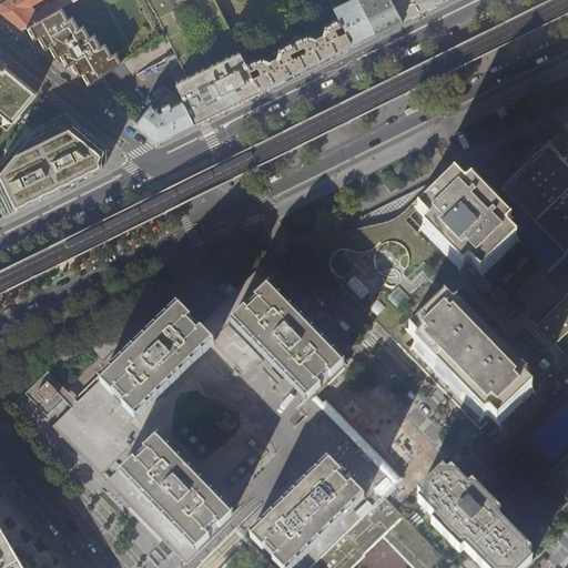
[(74,1),(73,0),(7,0),(1,3),(0,12),(11,20),(21,29),(26,27),(61,8),(74,1)]
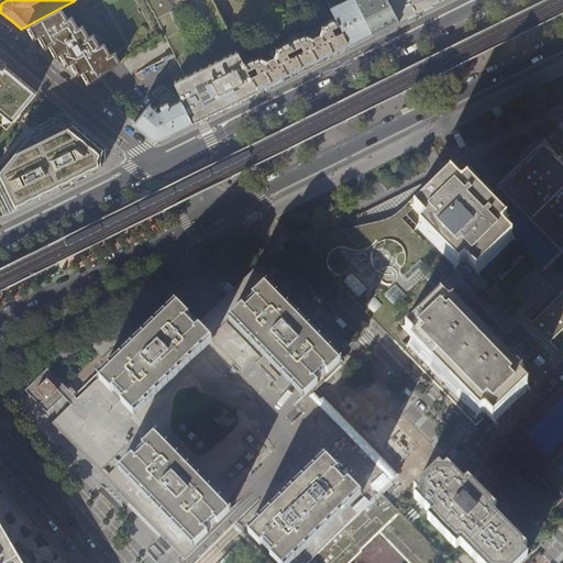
[(213,0),(146,0),(154,13),(154,12),(165,34),(164,34),(177,58),(181,56),(191,75),(174,84),(184,102),(183,102),(194,122),(201,118),(241,98),(258,89),(244,61),(213,0)]
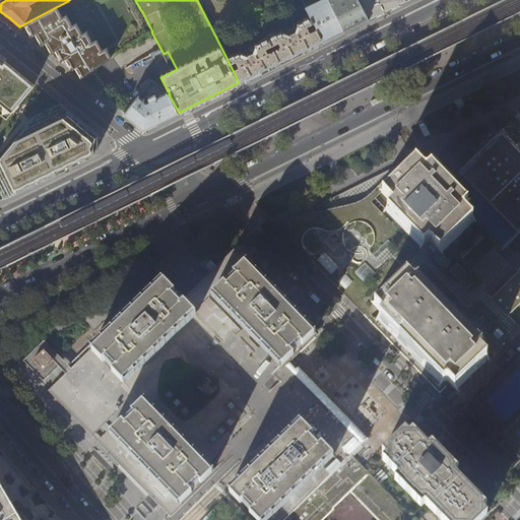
[(308,10),(311,14),(323,41),(333,37),(344,30),(329,0),(315,0),(306,5),(308,10)]
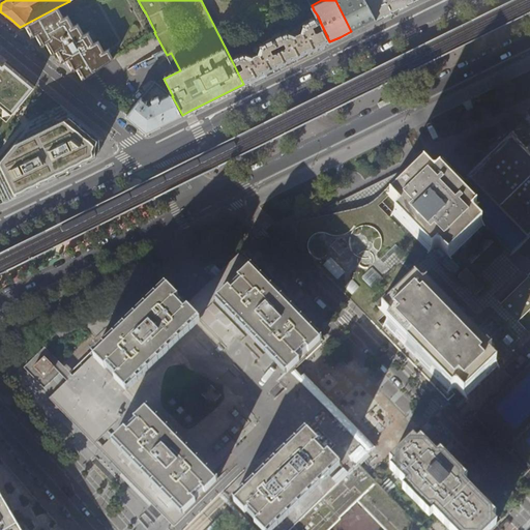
[(335,0),(351,31),(364,25),(377,19),(365,0),(335,0)]
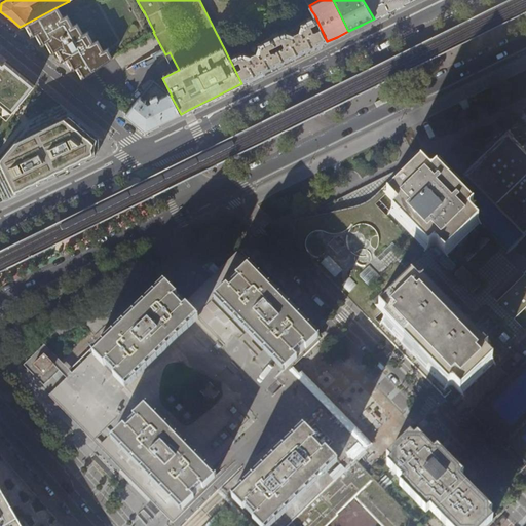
[(363,0),(374,19),(393,8),(410,0),(363,0)]
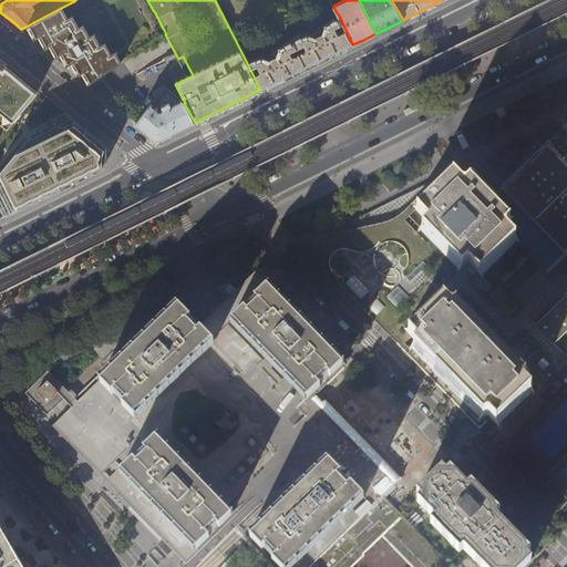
[(68,19),(61,8),(26,27),(33,39),(38,37),(41,43),(43,48),(49,45),(55,57),(60,54),(65,65),(71,63),(74,70),(78,75),(83,72),(90,84),(101,78),(106,74),(122,63),(116,52),(112,54),(105,43),(101,47),(94,35),(90,38),(83,26),(79,28),(72,17),(68,19)]
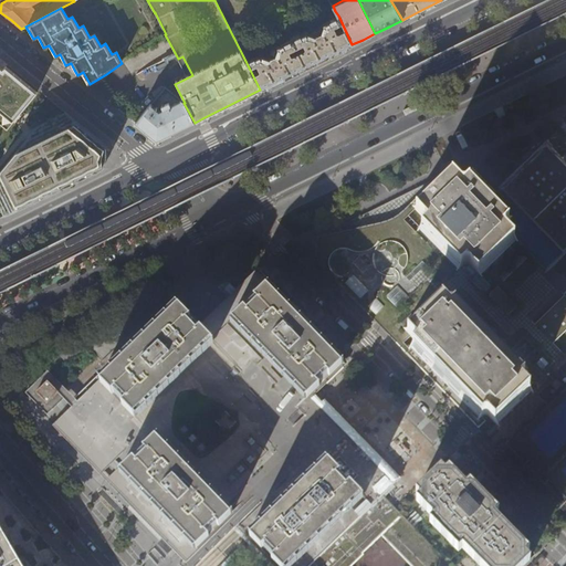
[(336,52),(352,44),(338,16),(245,61),(260,90),(291,74),(336,52)]
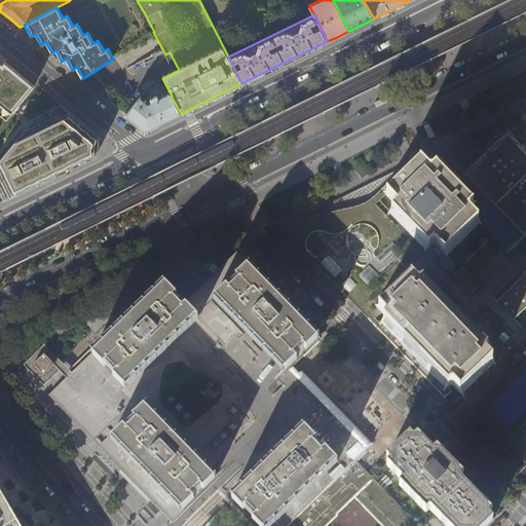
[(0,117),(6,123),(32,87),(3,64),(0,65),(0,117)]
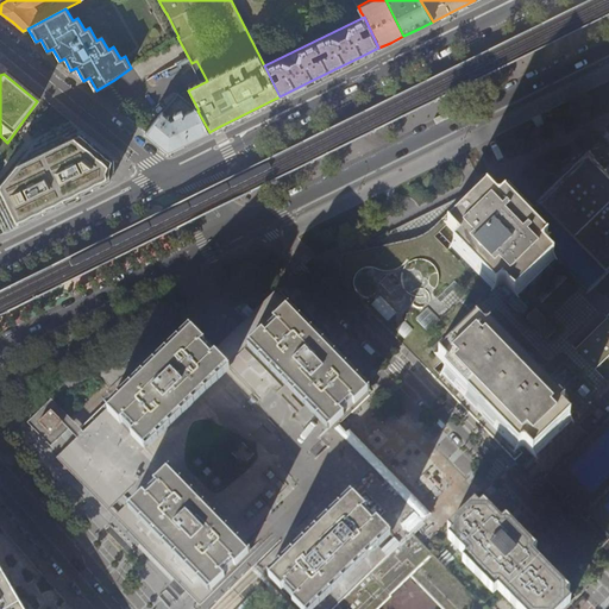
[(158,146),(161,144),(169,151),(170,154),(171,154),(183,148),(182,145),(188,143),(209,132),(198,111),(177,94),(168,105),(173,108),(181,105),(189,111),(182,114),(181,112),(176,113),(177,117),(171,119),(162,113),(144,135),(155,143),(158,146)]
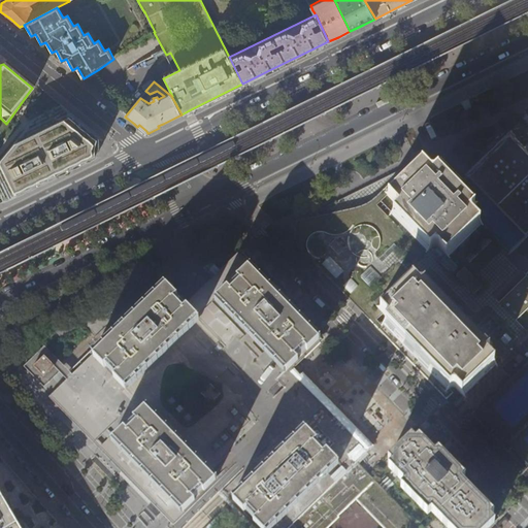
[(0,161),(0,176),(10,198),(27,190),(46,180),(69,169),(97,156),(98,146),(99,136),(84,124),(67,109),(27,131),(0,161)]
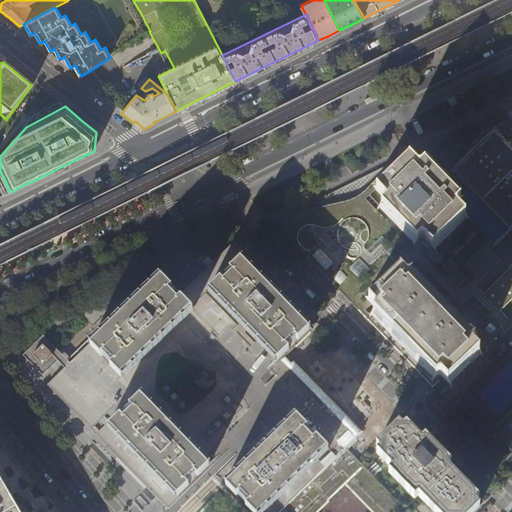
[(511,255),(511,153),(495,136),(490,140),(482,148),(456,173),(470,187),(461,197),(474,209),(483,200),(487,204),(492,209),(485,216),(485,227),(511,255)]
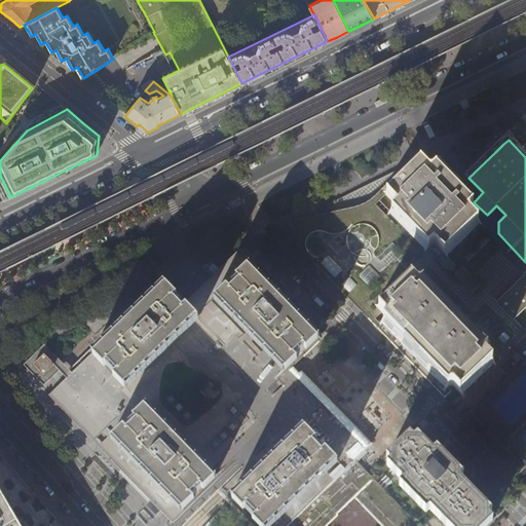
[(395,209),(390,212),(399,221),(421,243),(427,251),(430,248),(431,247),(435,246),(437,247),(445,256),(453,248),(467,234),(483,219),(487,215),(474,202),(437,167),(433,171),(431,172),(429,172),(428,172),(419,162),(385,195),(395,204),(396,208),(395,209)]
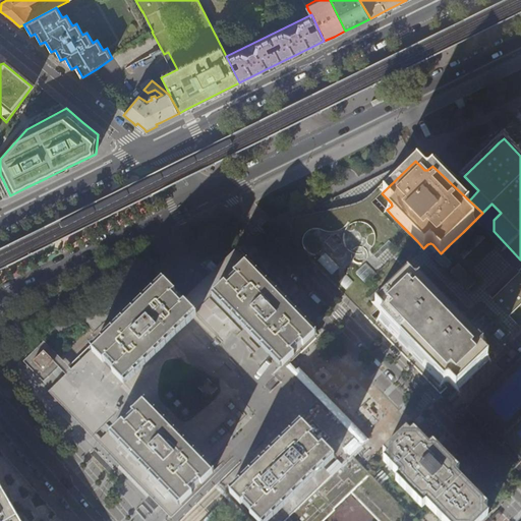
[(342,272),(352,272),(356,268),(383,242),(392,233),(380,221),(366,207),(341,213),(341,216),(337,220),(334,217),(327,223),(322,218),(306,232),(306,242),(312,249),(324,249),(324,248),(331,255),(329,257),(338,268),(342,272)]
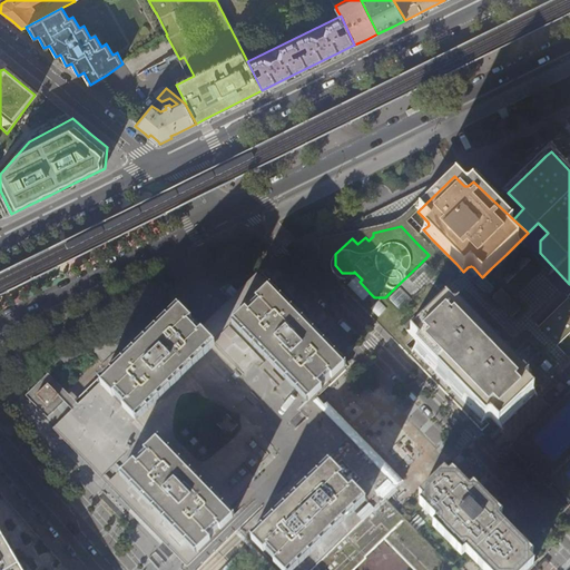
[(557,346),(569,333),(569,298),(542,271),(534,264),(523,275),(491,306),(483,315),(514,349),(537,326),(557,346)]
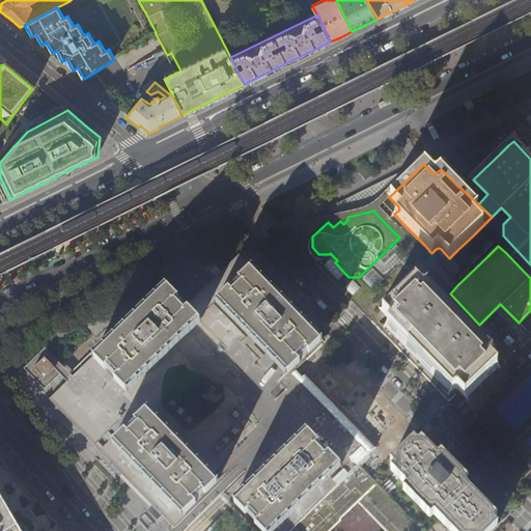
[(490,355),(419,276),(426,269),(412,253),(403,253),(399,257),(385,272),(380,277),(383,280),(370,292),(364,299),(364,308),(374,318),(382,312),(389,318),(389,320),(389,322),(389,324),(387,325),(451,392),(453,390),(455,389),(457,390),(465,397),(497,365),(488,358),(488,356),(490,355)]
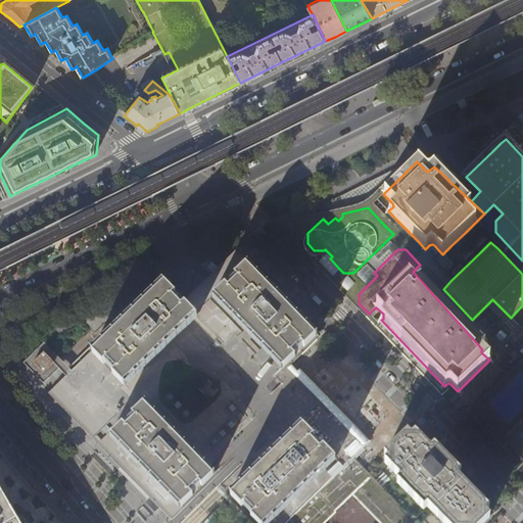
[(215,296),(284,368),(316,337),(313,334),(300,322),(272,291),(248,268),(246,265),(215,296)]
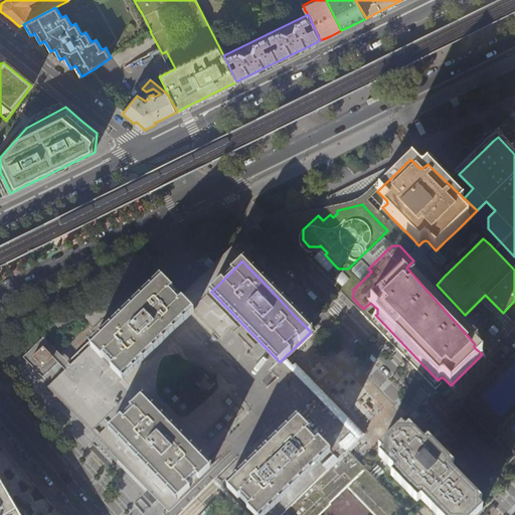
[(92,348),(122,379),(192,311),(162,280),(160,283),(92,348)]
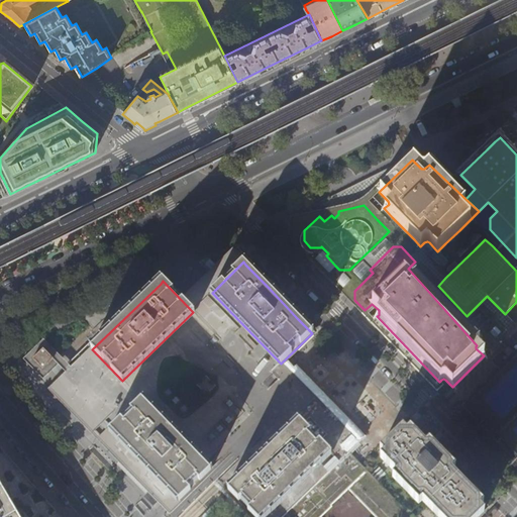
[(281,364),(212,293),(193,312),(122,381),(92,349),(71,371),(50,390),(93,433),(105,421),(108,423),(110,426),(98,439),(173,516),(201,516),(229,490),(300,421),(329,453),(263,516),(283,516),(349,452),(366,437),(294,365),(271,388),(269,385),(266,383),(283,366),(281,364)]
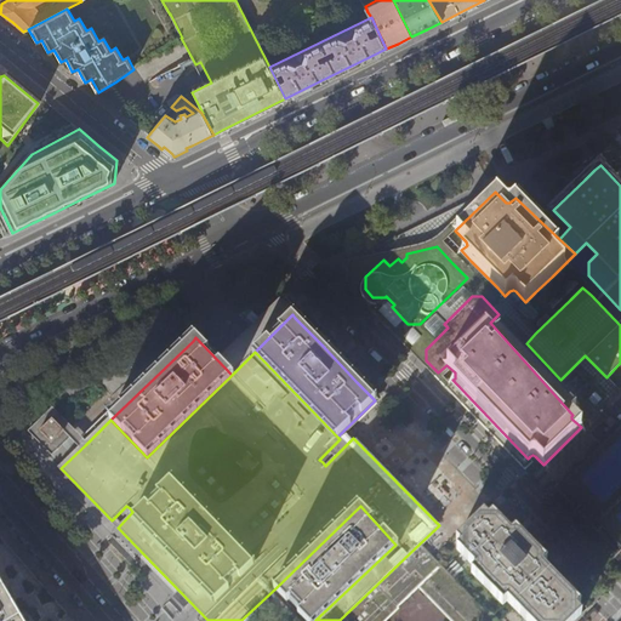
[(590,399),(599,409),(620,389),(610,379),(590,399)]
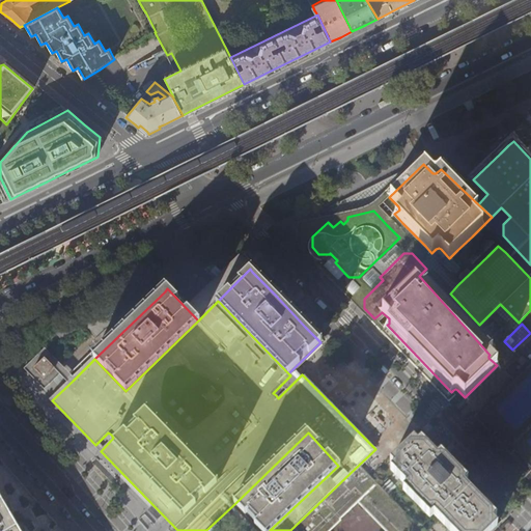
[(530,341),(503,369),(511,379),(471,419),(478,427),(506,456),(530,481),(530,341)]
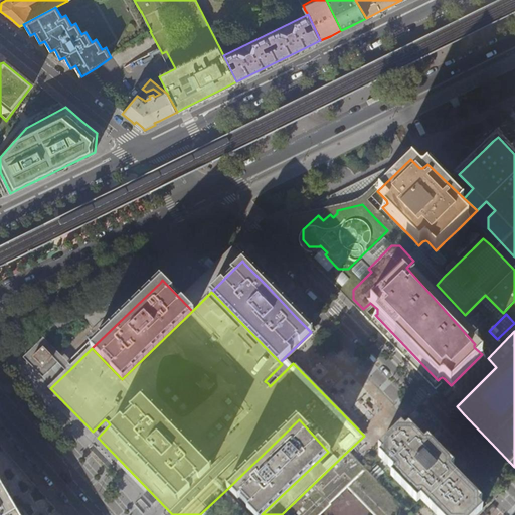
[(38,362),(43,368),(53,358),(43,347),(33,358),(38,362)]
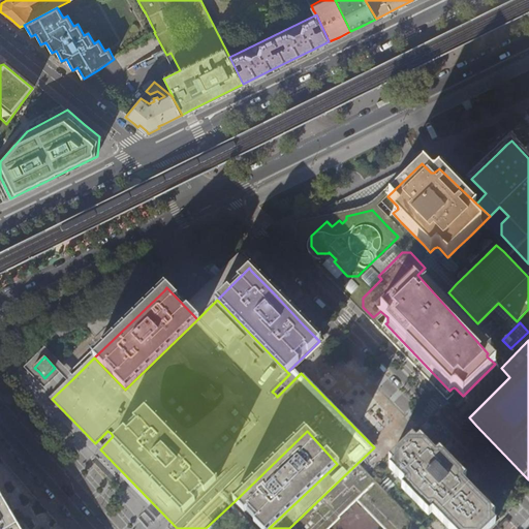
[(235,501),(260,528),(269,528),(337,464),(307,431),(235,501)]
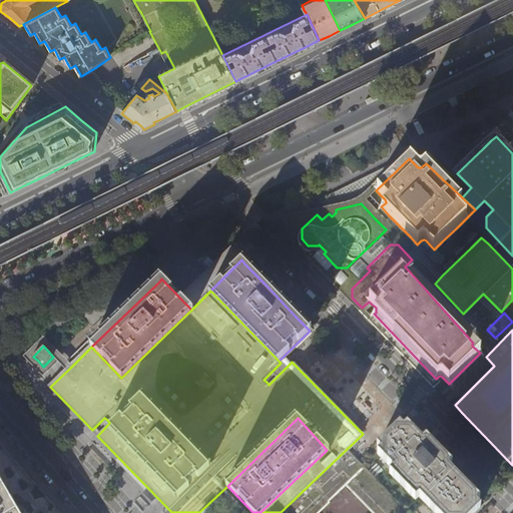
[(381,451),(378,454),(393,470),(390,473),(416,500),(419,497),(434,512),(474,512),(480,508),(476,504),(479,500),(469,490),(448,468),(452,465),(442,455),(426,438),(422,442),(409,428),(407,426),(403,429),(400,425),(377,447),(381,451)]
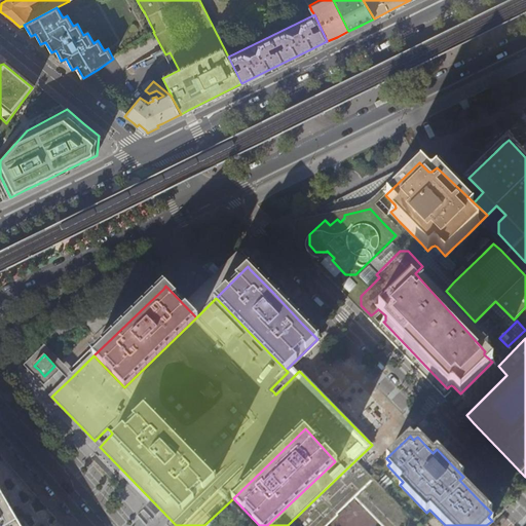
[(288,525),(307,525),(314,520),(315,521),(330,506),(329,505),(346,489),(382,525),(419,525),(364,468),(355,460),(288,525)]
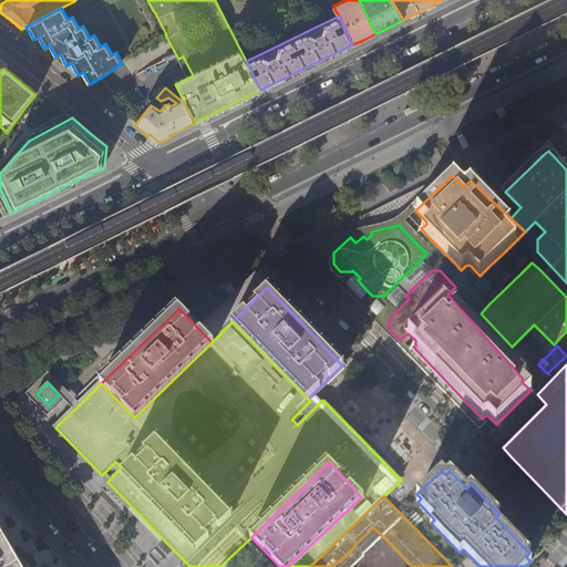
[(21,566),(2,535),(0,529),(0,566),(21,566)]
